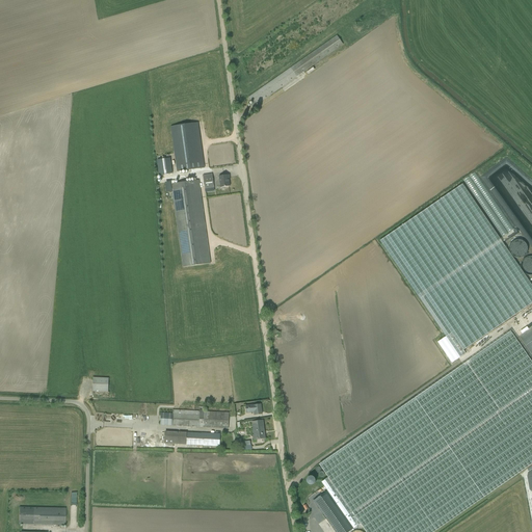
[(204,167),(197,123),(170,127),(177,171),(204,167)]
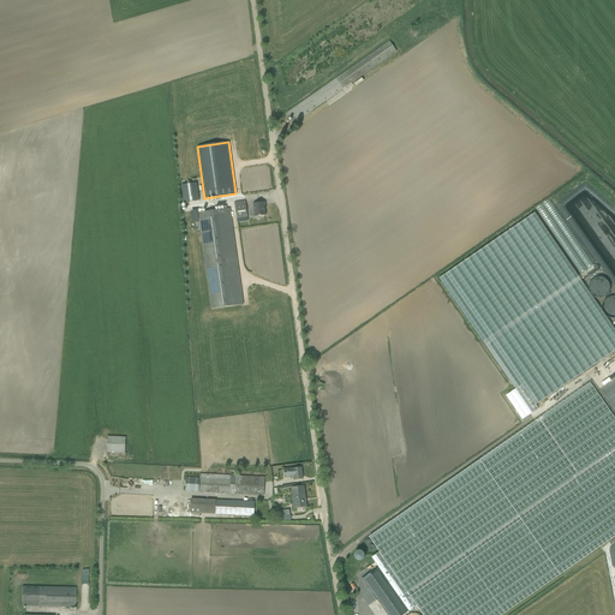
[(199,201),(197,183),(181,185),(184,202),(199,201)]
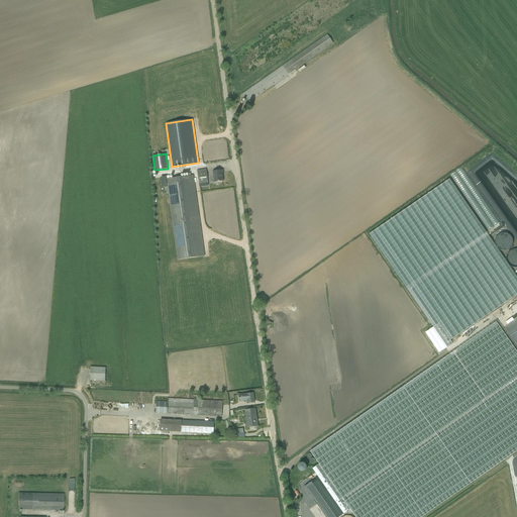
[(201,185),(210,184),(208,170),(200,171),(201,185)]
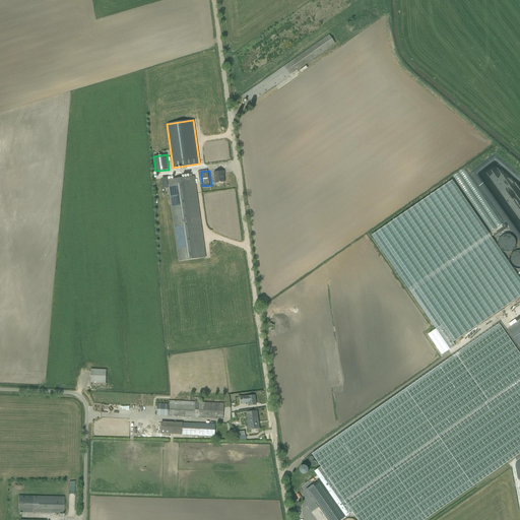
[(215,184),(224,182),(223,172),(213,173),(215,184)]
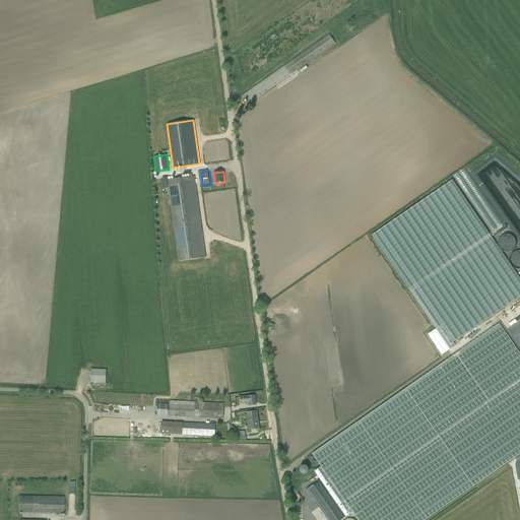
[(206,256),(193,175),(166,179),(178,260),(206,256)]
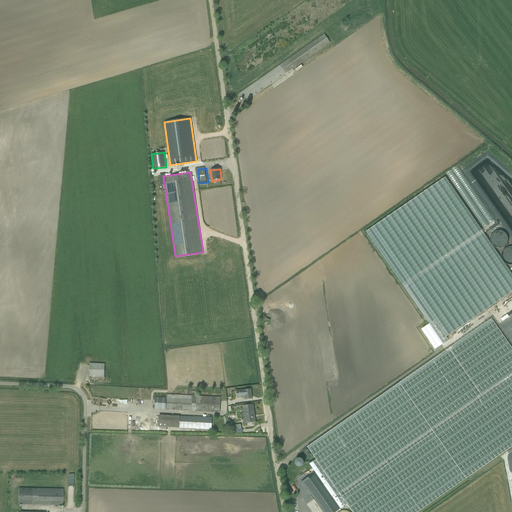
[(511,292),(511,274),(443,175),(364,230),(442,341),(511,292)]
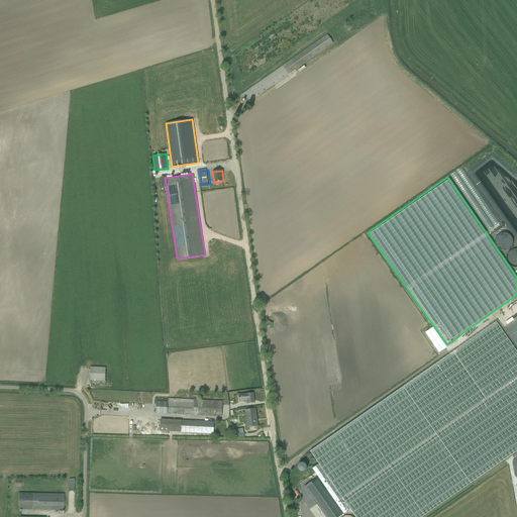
[(354,516),(419,516),(516,448),(516,356),(493,323),(310,451),(318,463),(310,469),(326,491),(313,500),(324,516),(339,516),(350,510),(354,516)]
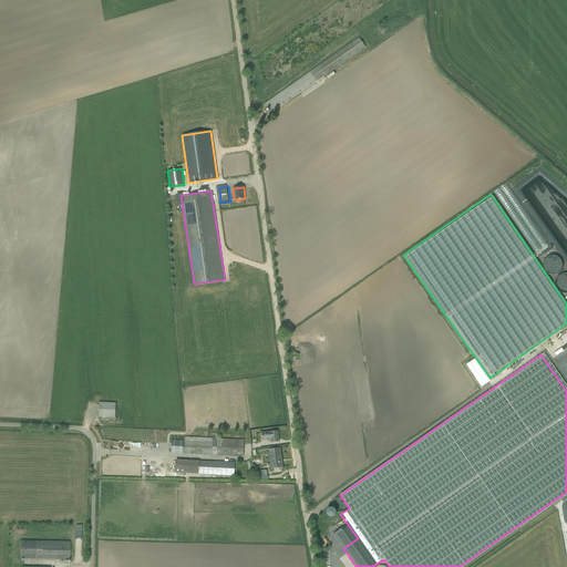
[(101,420),(117,420),(119,404),(101,403),(101,420)]
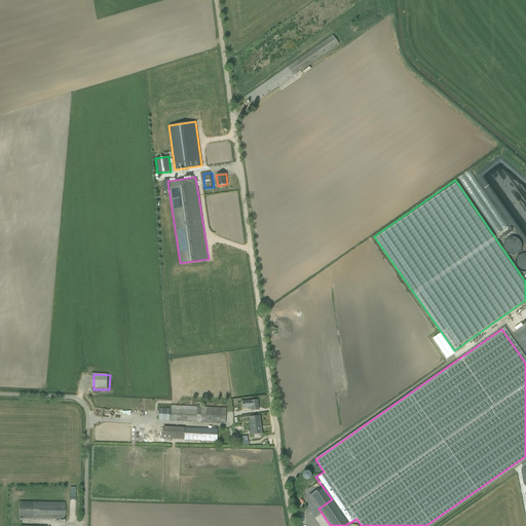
[(251,411),(259,410),(258,400),(242,402),(243,409),(251,408),(251,411)]
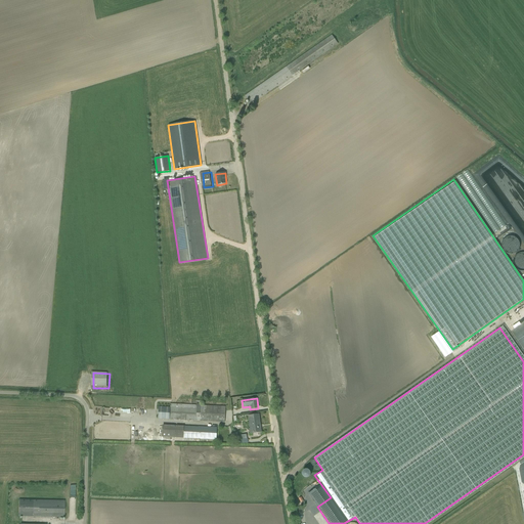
[(227,424),(228,407),(172,404),(172,408),(161,407),(160,421),(172,421),(172,413),(179,413),(178,418),(181,418),(181,415),(183,415),(183,421),(227,424)]
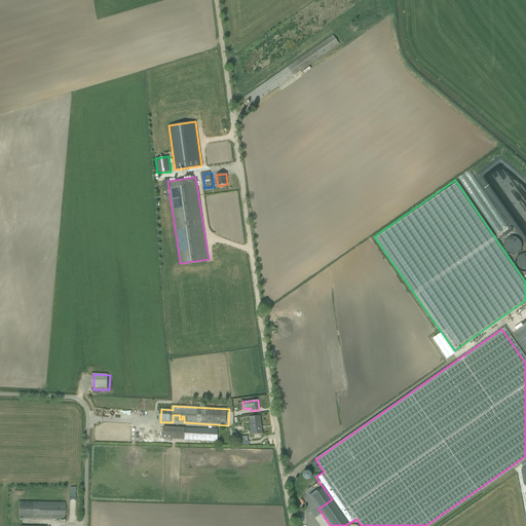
[(252,437),(263,435),(260,416),(249,417),(252,437)]
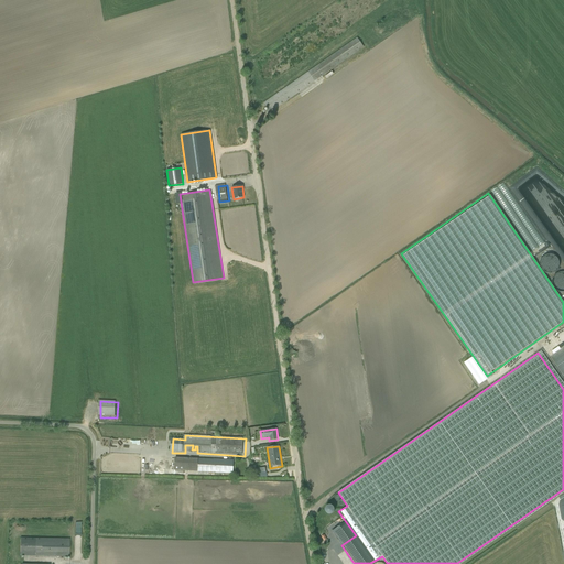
[(235,462),(176,458),(175,469),(230,472),(235,472),(235,462)]
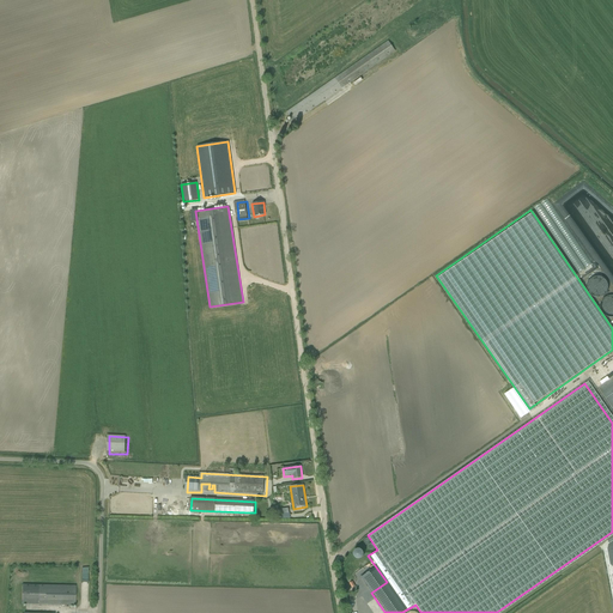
[(366,551),(363,542),(354,546),(359,554),(366,551)]
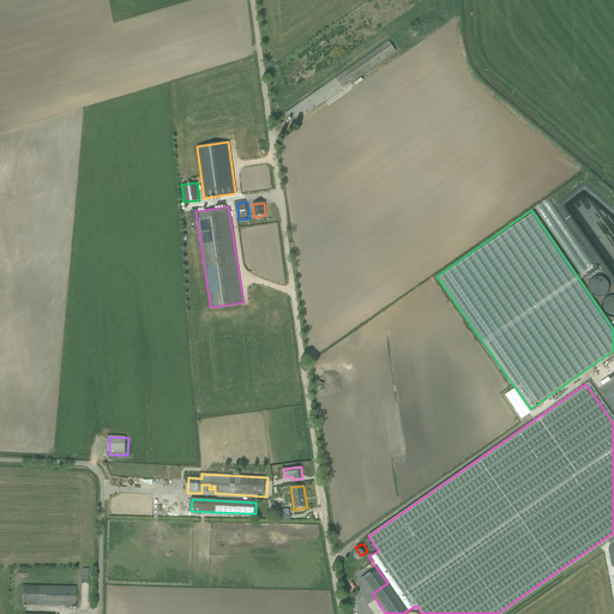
[(76,587),(23,585),(23,606),(76,606),(76,587)]
